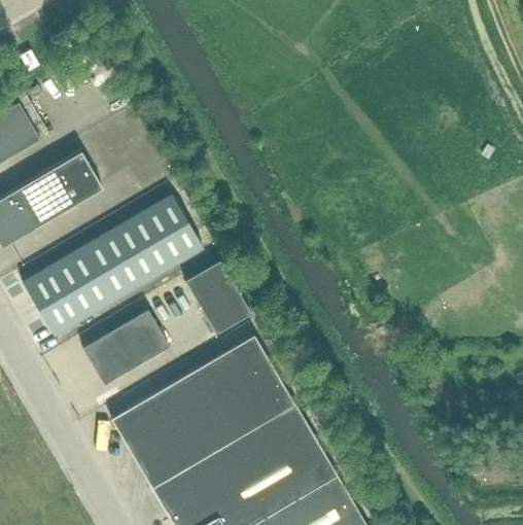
[(75,27),(55,38),(64,57),(85,44),(75,27)]
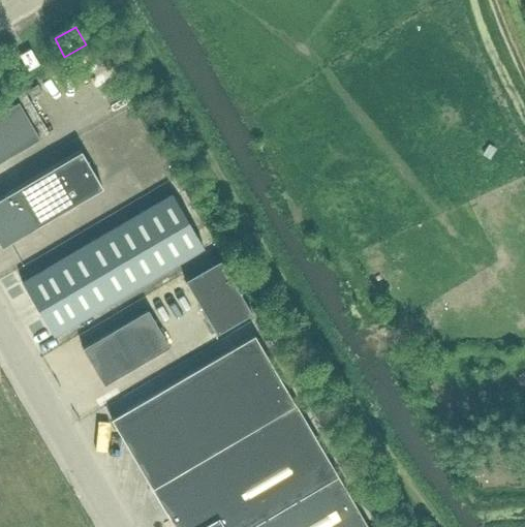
[(41,66),(33,51),(22,57),(31,72),(41,66)]
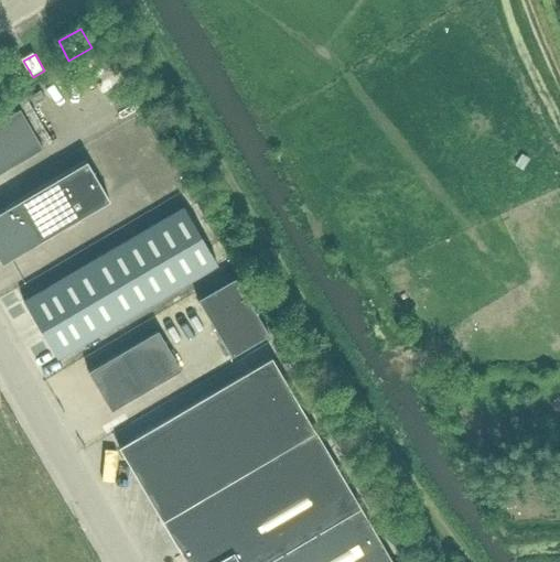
[(0,121),(0,175),(45,149),(54,143),(30,101),(21,107),(22,109),(21,110),(0,121)]
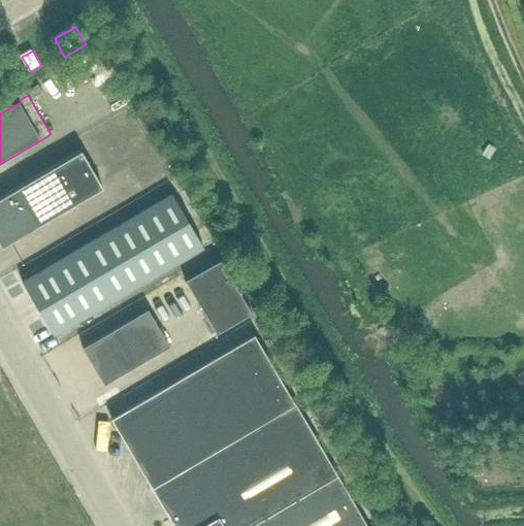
[(80,152),(0,199),(0,240),(4,248),(103,188),(80,152)]
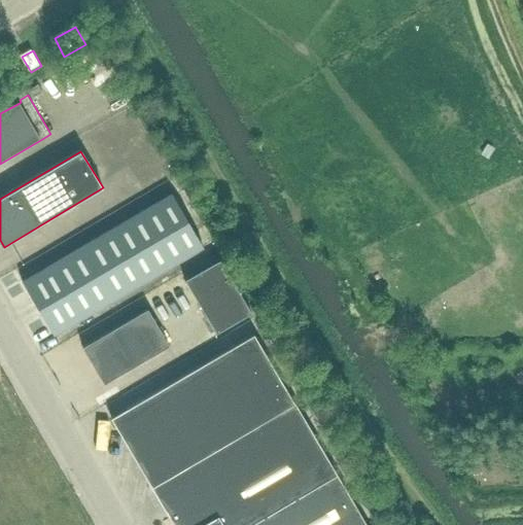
[(205,248),(173,193),(24,281),(56,337),(205,248)]
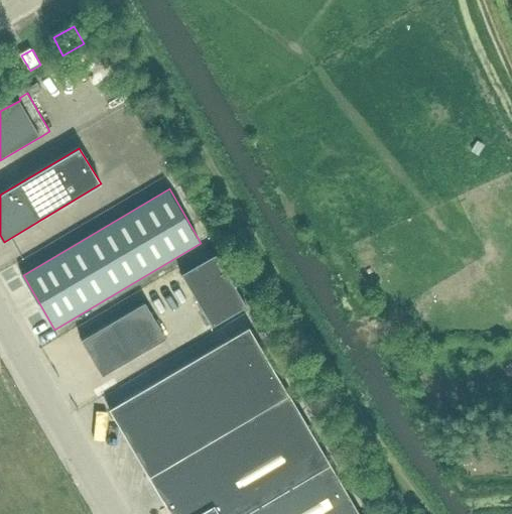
[(213,327),(248,306),(218,255),(182,275),(213,327)]
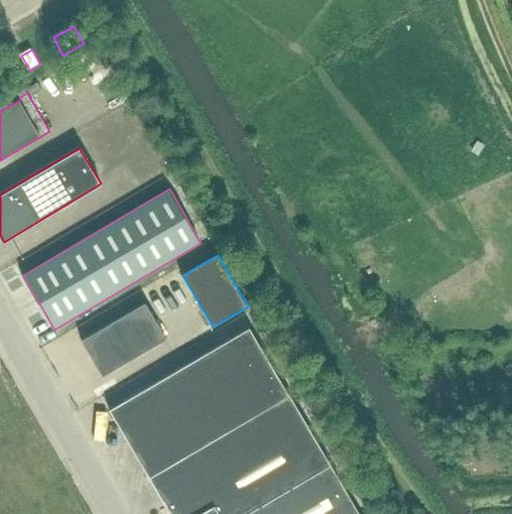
[(83,341),(104,377),(167,339),(146,303),(83,341)]
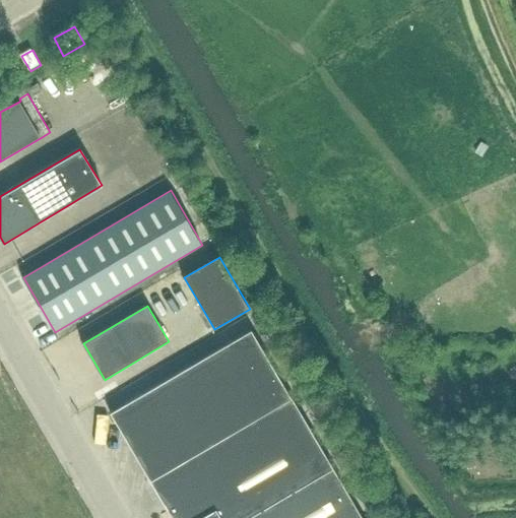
[(252,330),(111,412),(140,462),(173,517),(285,517),(342,484),(252,330)]
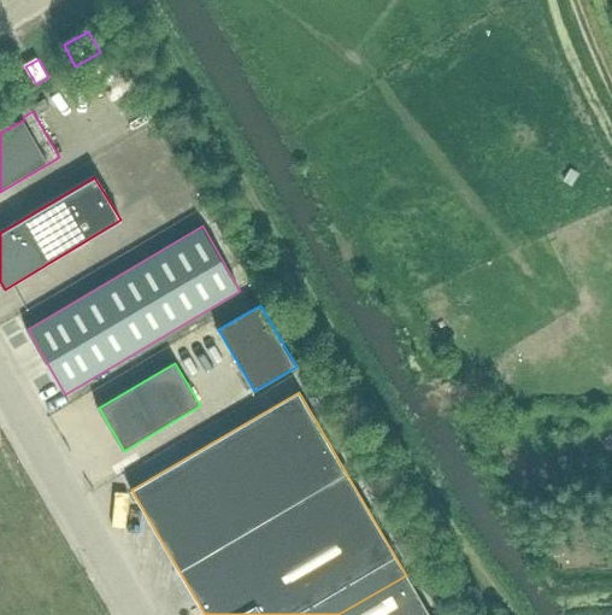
[(429,614),(406,575),(339,614),(429,614)]
